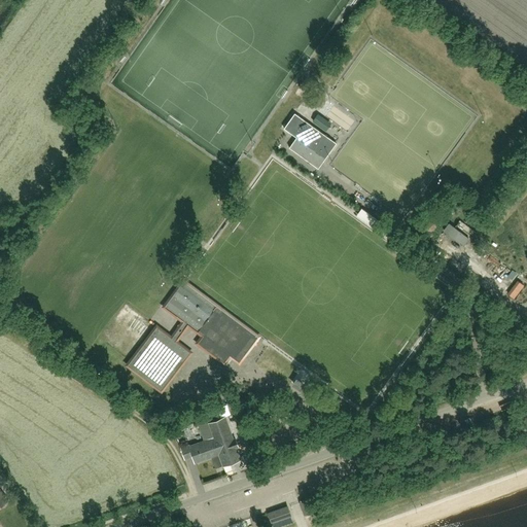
[(312,93),(305,103),(312,108),(319,98),(312,93)]
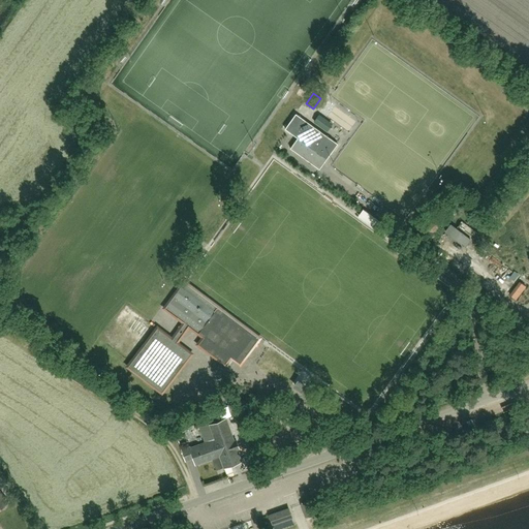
[(296,114),(285,129),(298,138),(290,148),(319,169),(338,144),(296,114)]
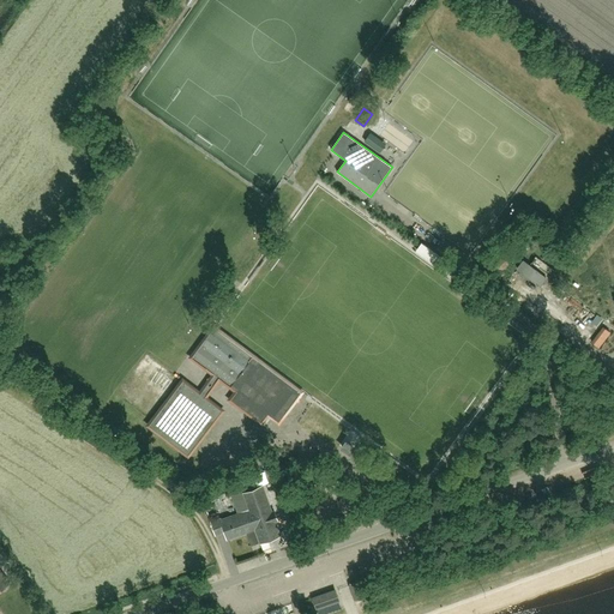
[(421,242),(414,251),(438,269),(445,260),(421,242)]
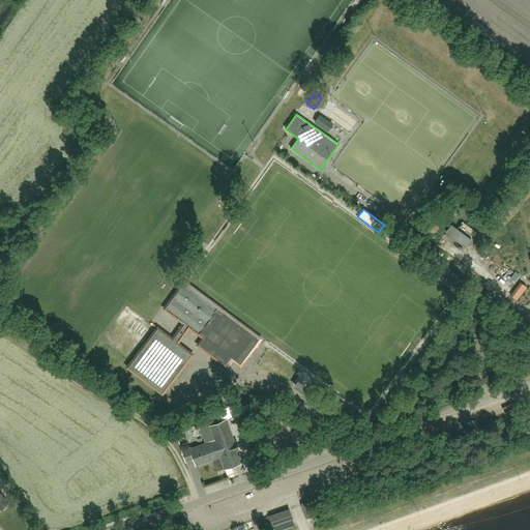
[(19,235),(24,227),(17,223),(11,231),(19,235)]
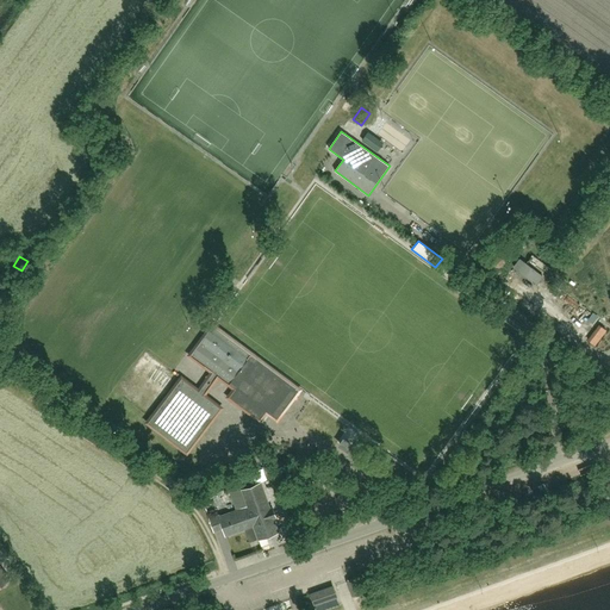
[(543,274),(518,256),(511,265),(536,284),(543,274)]
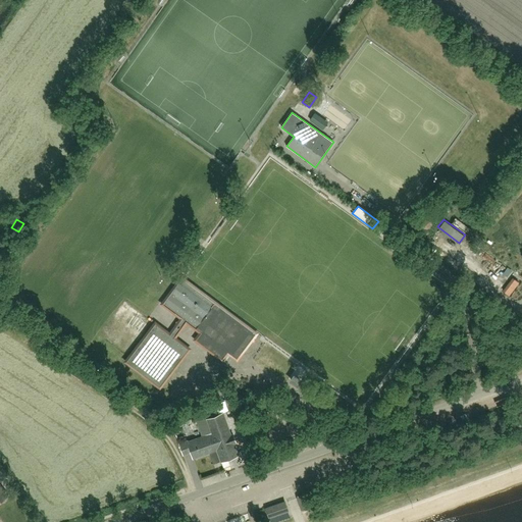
[(242,343),(249,333),(218,310),(217,312),(211,307),(179,283),(163,304),(196,327),(197,325),(203,330),(196,340),(221,359),(227,351),(232,354),(239,346),(242,349),(245,345),(242,343)]
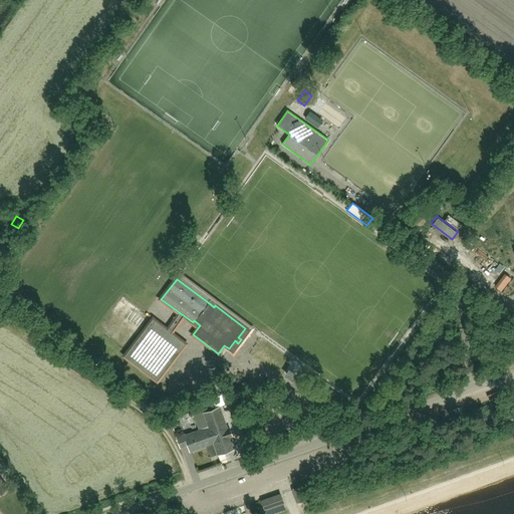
[(157,380),(163,372),(185,344),(153,319),(124,355),(157,380)]
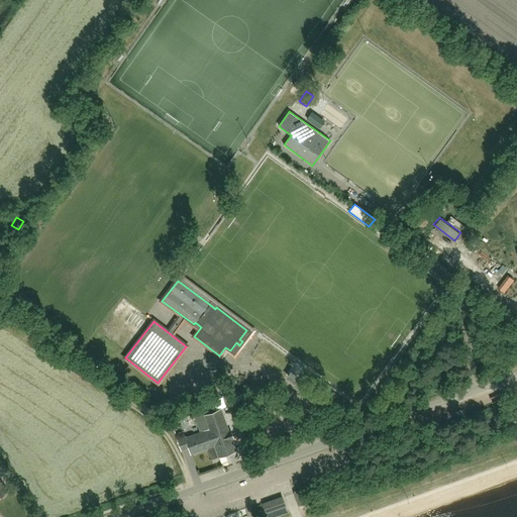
[(290,372),(289,374),(286,379),(294,384),(298,378),(290,372)]
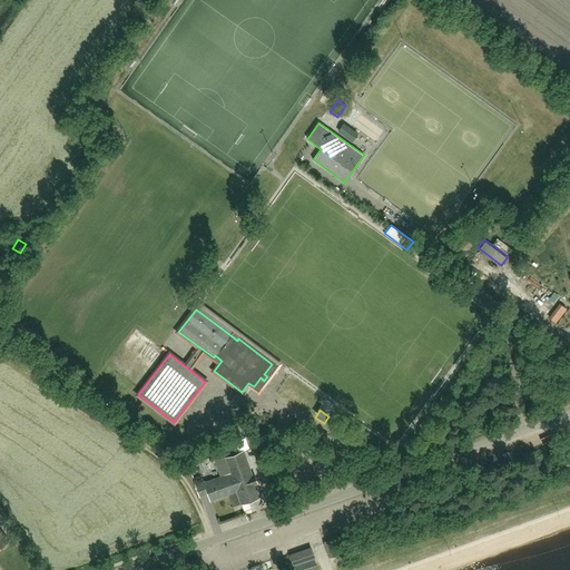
[(241,504),(242,503),(244,510),(251,508),(248,501),(259,497),(255,484),(257,483),(254,474),(252,474),(243,451),(237,453),(234,443),(214,457),(220,477),(204,483),(204,481),(195,484),(199,497),(208,493),(210,500),(236,491),(241,504)]
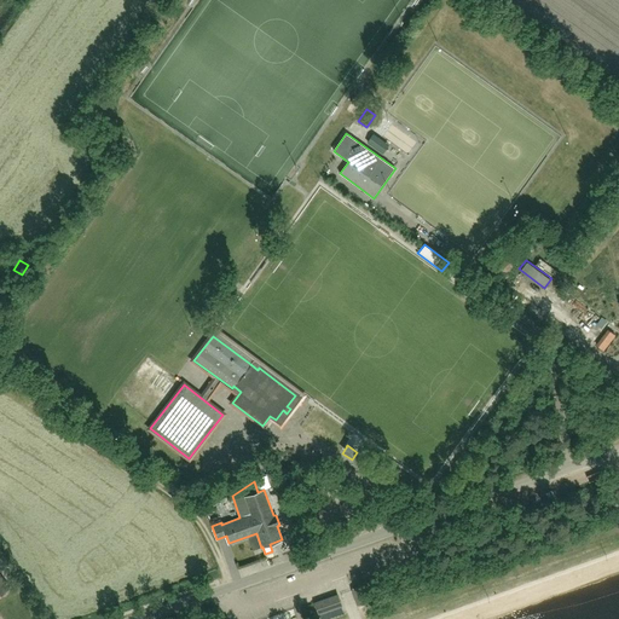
[(362,586),(352,590),(357,603),(366,601),(362,586)]
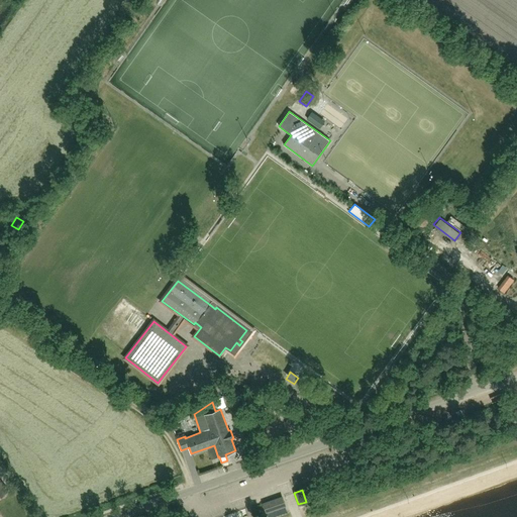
[(264,504),(267,512),(285,506),(282,497),(264,504)]
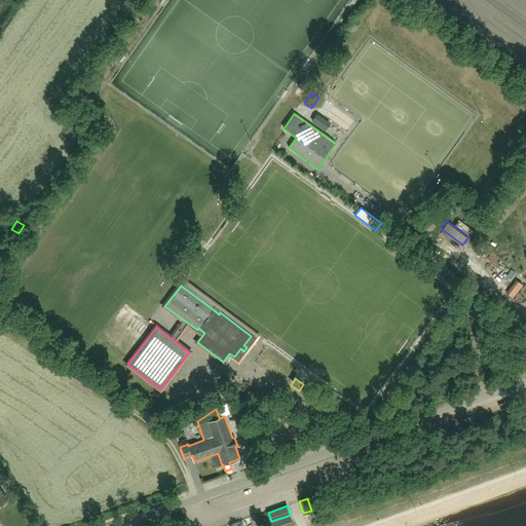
All buildings are outlined.
